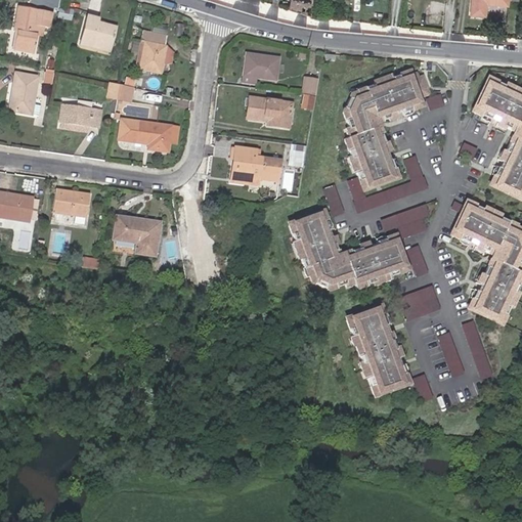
[(292,0),(291,5),(312,11),(312,0),(292,0)]
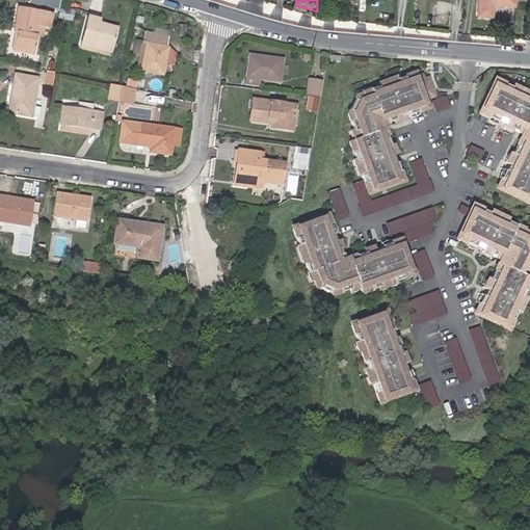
[(481,0),(479,14),(494,16),(495,2),(515,4),(515,0),(481,0)]
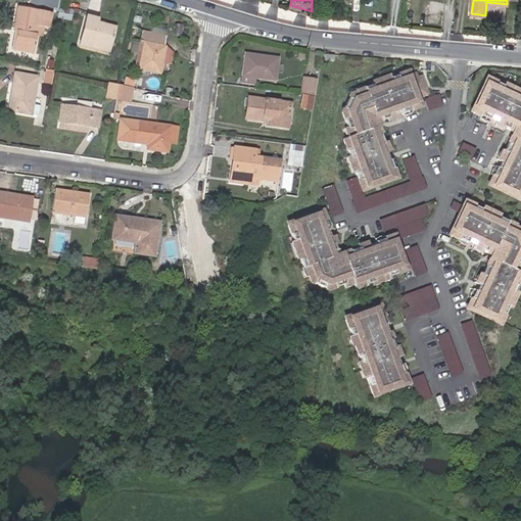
[(36,52),(39,33),(44,34),(45,26),(51,27),(54,11),(41,8),(19,5),(15,30),(17,30),(14,48),(36,52)]
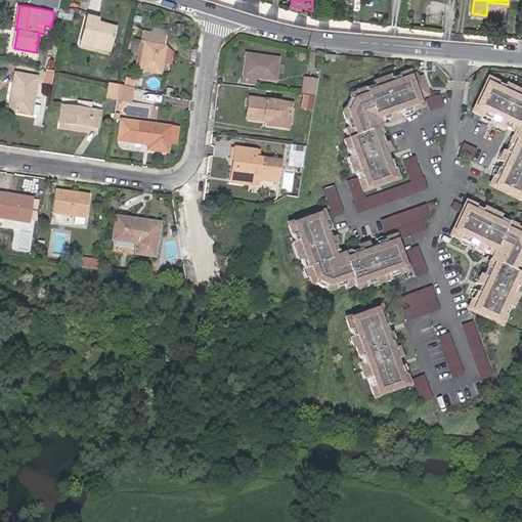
[(81,44),(112,50),(116,24),(97,22),(98,17),(86,15),(81,44)]
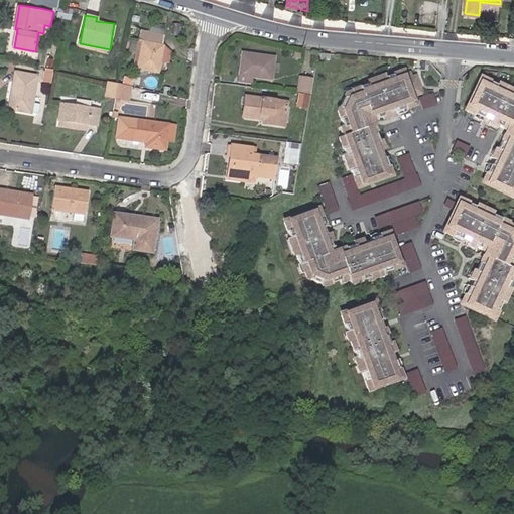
[(136,62),(139,63),(138,69),(140,69),(139,73),(146,74),(147,70),(160,72),(162,62),(168,60),(170,49),(165,45),(164,44),(165,34),(142,30),(136,62)]
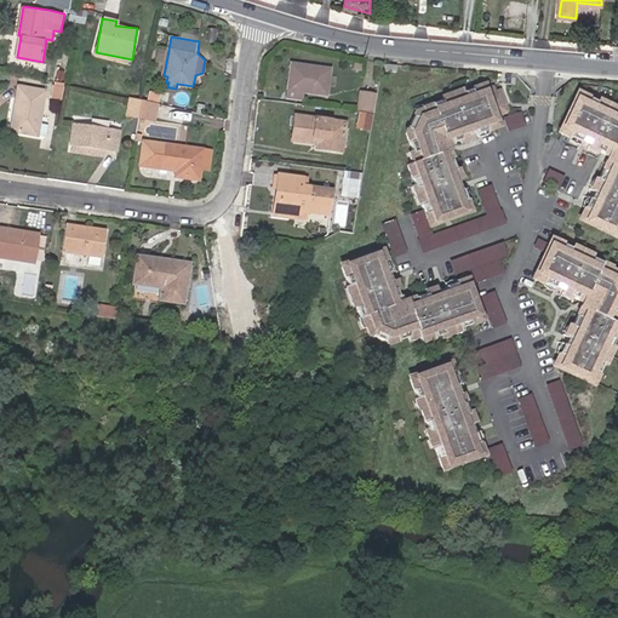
[(331,68),(291,64),(289,90),(289,97),(304,98),(304,92),(328,93),(331,68)]
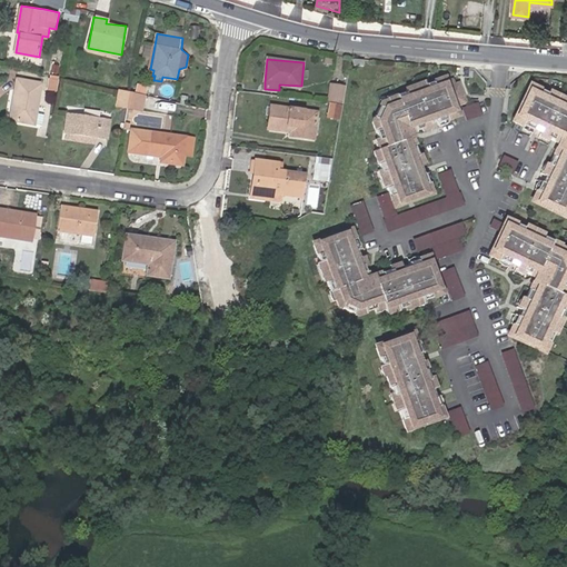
[(61,75),(52,73),(49,88),(58,89),(61,75)]
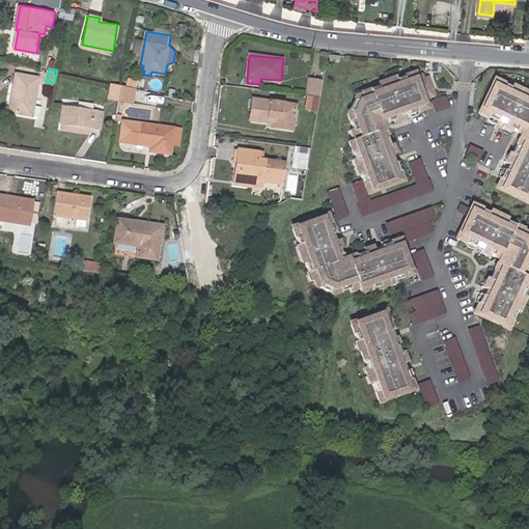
[(18,72),(11,110),(33,113),(39,76),(18,72)]
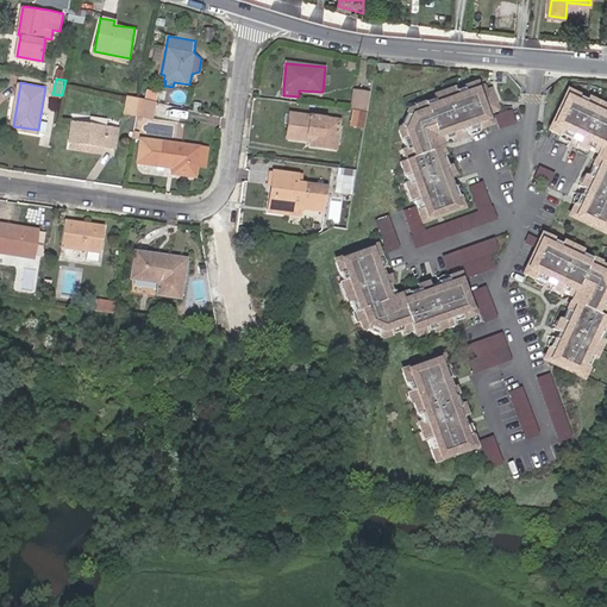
[(481,89),(479,82),(458,89),(457,85),(440,91),(442,95),(429,99),(427,97),(418,100),(420,105),(413,108),(402,124),(408,142),(402,143),(406,154),(402,155),(412,181),(407,183),(413,199),(418,198),(425,218),(467,204),(462,193),(467,192),(463,183),(460,185),(456,175),(460,174),(456,163),(452,164),(444,141),(455,136),(457,141),(464,138),(463,133),(473,130),(475,135),(483,131),(482,126),(493,123),(490,114),(504,110),(496,89),(492,92),(489,86),(481,89)]
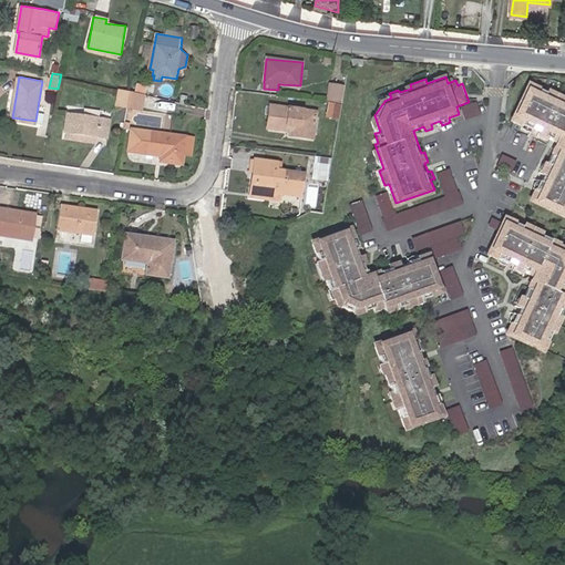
[(553,91),(536,82),(519,119),(527,123),(526,127),(534,131),(536,127),(545,132),(543,135),(550,140),(552,135),(562,141),(552,162),(547,161),(543,170),(547,171),(543,180),(542,178),(537,186),(538,187),(534,196),(564,212),(564,93),(554,88),(553,91)]
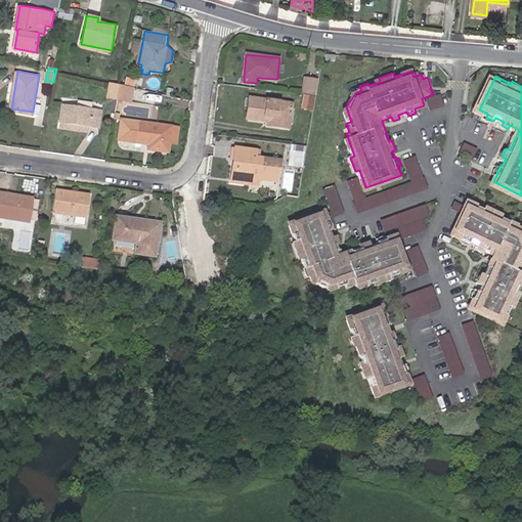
[(306,77),(304,92),(305,92),(316,93),(319,79),(306,77)]
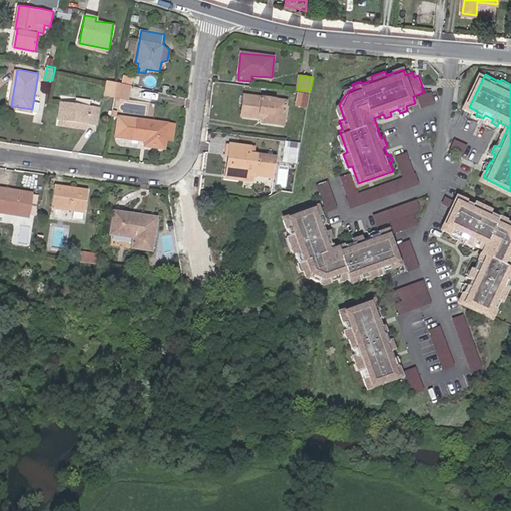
[(122,83),(130,85),(131,78),(124,76),(122,83)]
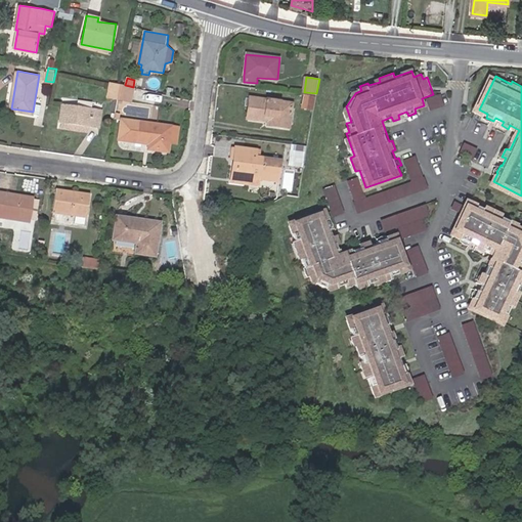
[(109,95),(119,98),(122,85),(112,82),(109,95)]
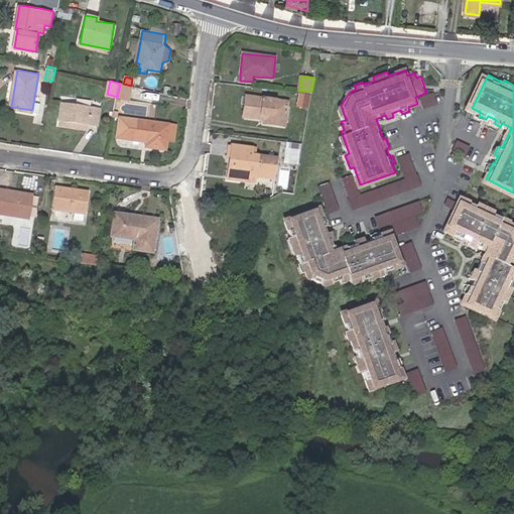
[(120,84),(117,97),(129,99),(131,86),(123,84),(120,84)]
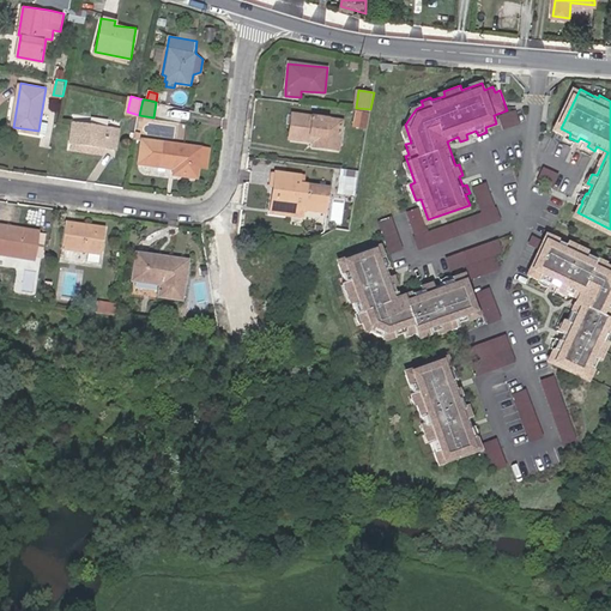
[(370,109),(357,108),(356,121),(369,122),(370,109)]
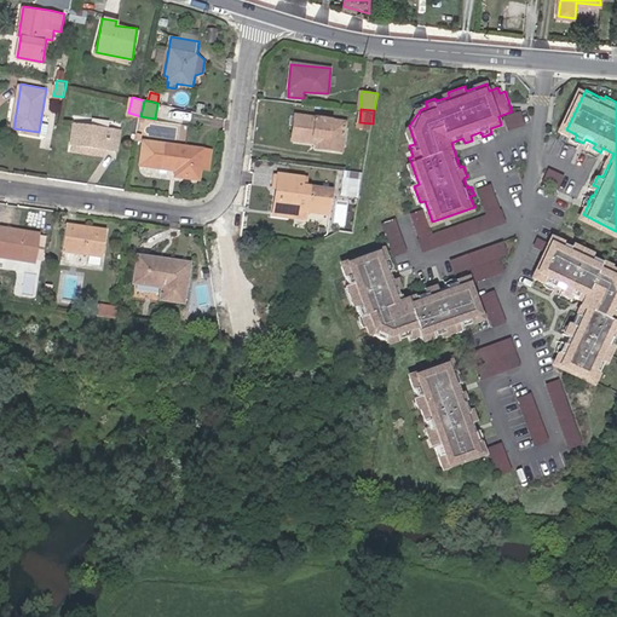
[(528,124),(523,110),(506,116),(509,131),(528,124)]
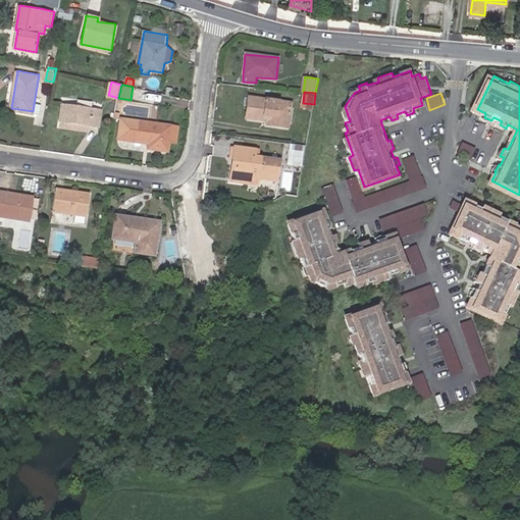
[(248,118),(265,120),(264,124),(290,126),(293,101),(250,97),(248,118)]
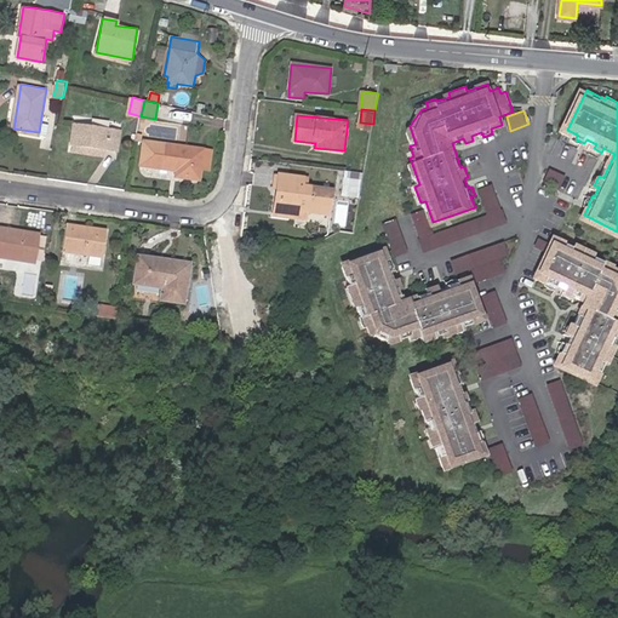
[(109,159),(110,150),(118,152),(121,129),(76,122),(73,144),(75,146),(74,153),(109,159)]
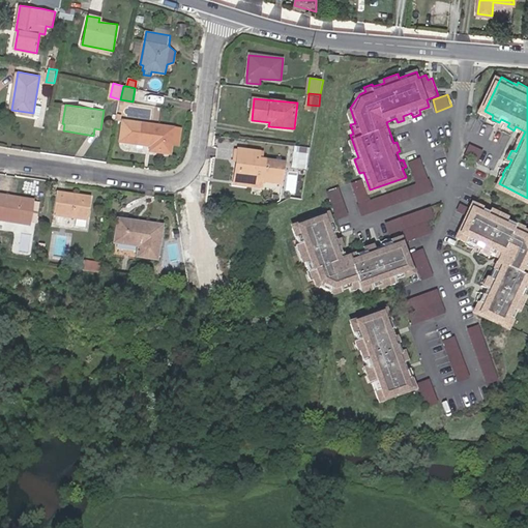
[(149,148),(168,151),(169,143),(179,144),(181,128),(171,127),(121,120),(119,139),(149,144),(149,148)]
